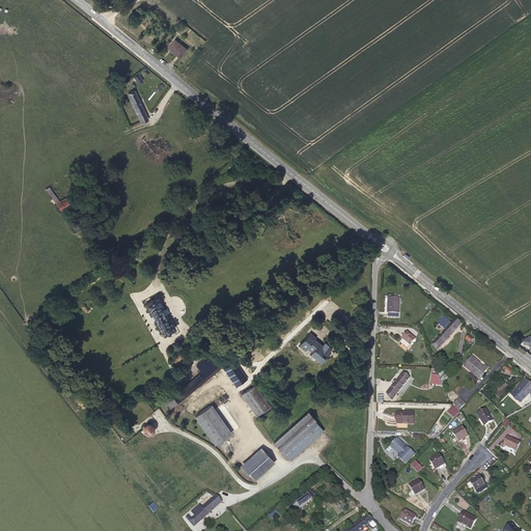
[(187,49),(175,39),(169,48),(180,57),(187,49)]
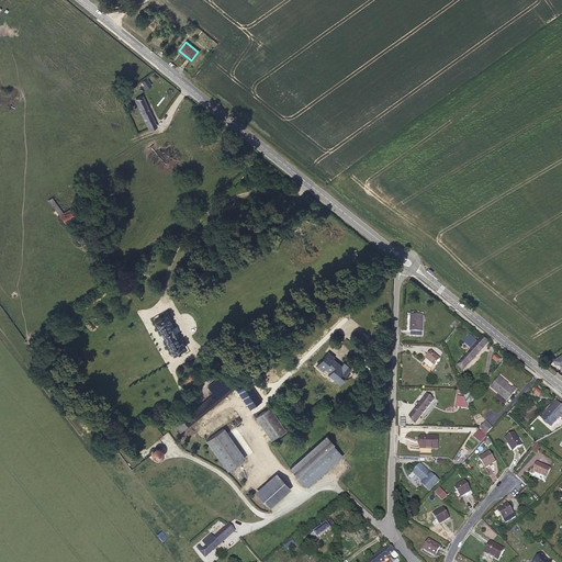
[(167,110),(173,114),(183,96),(177,92),(167,110)]
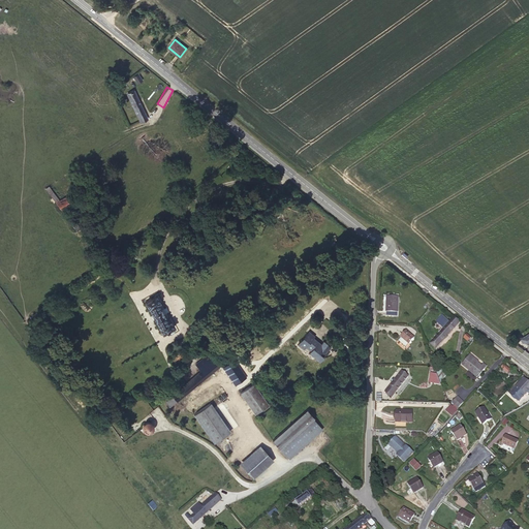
[(147,118),(134,90),(127,93),(139,121),(147,118)]
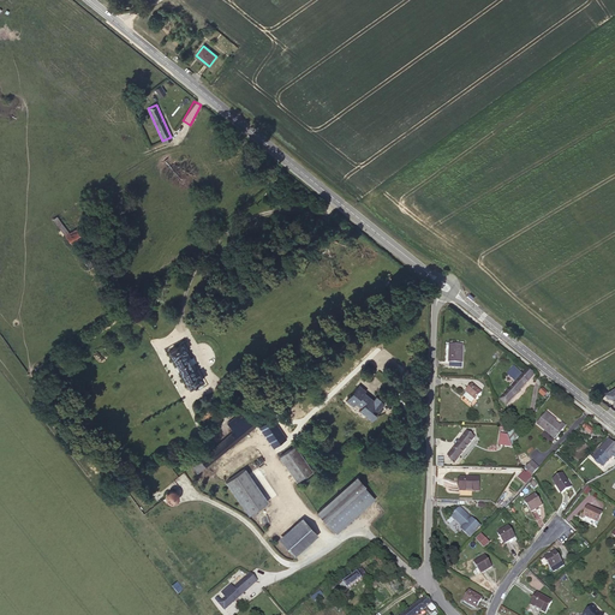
[(54,204),(52,199),(43,206),(47,210),(54,204)]
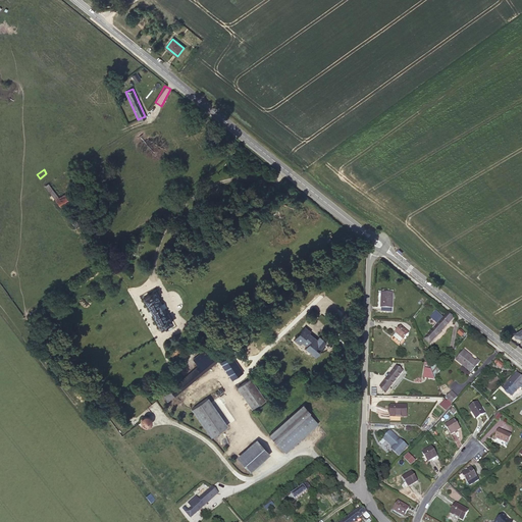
[(61,207),(75,227),(79,225),(71,214),(65,205),(69,203),(64,195),(59,198),(48,184),(45,187),(56,201),(61,208),(61,207)]
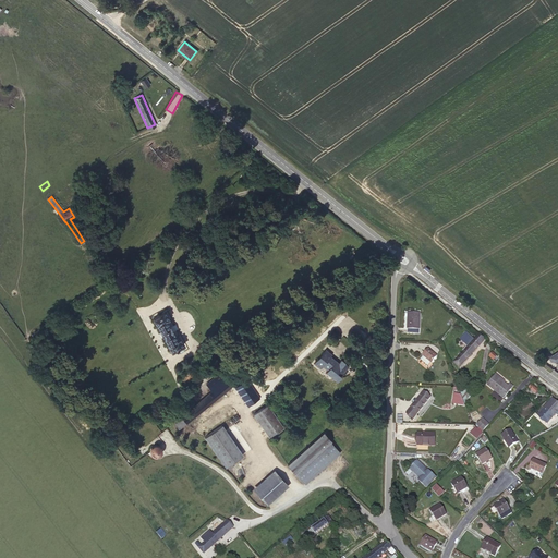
[(177,341),(173,335),(173,334),(169,327),(166,320),(168,318),(165,312),(153,318),(156,325),(157,325),(160,331),(164,339),(165,339),(168,346),(171,352),(178,349),(180,353),(183,351),(183,350),(182,347),(183,346),(180,339),(177,341)]
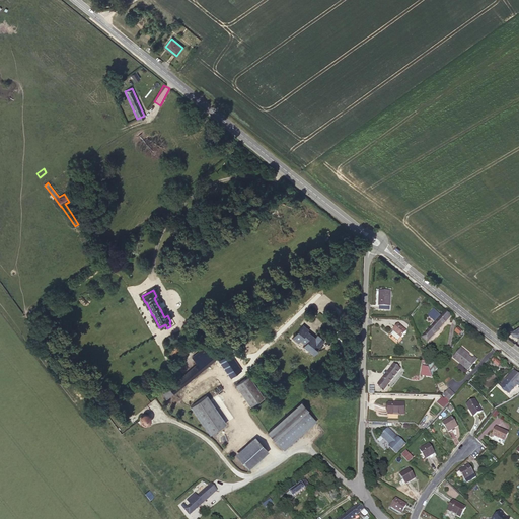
[(379,291),(379,306),(389,306),(390,291),(379,291)]
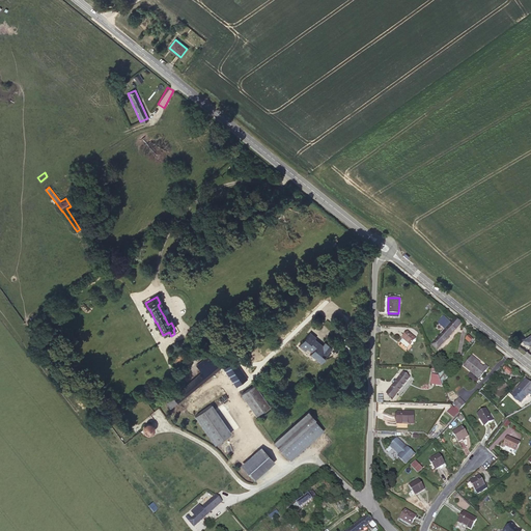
[(35,315),(30,319),(37,329),(43,325),(35,315)]
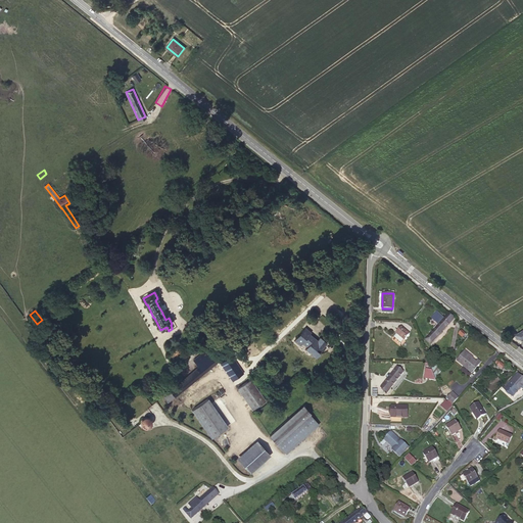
[(444,319),(436,312),(431,319),(439,325),(425,340),(430,344),(454,319),(448,315),(444,319)]
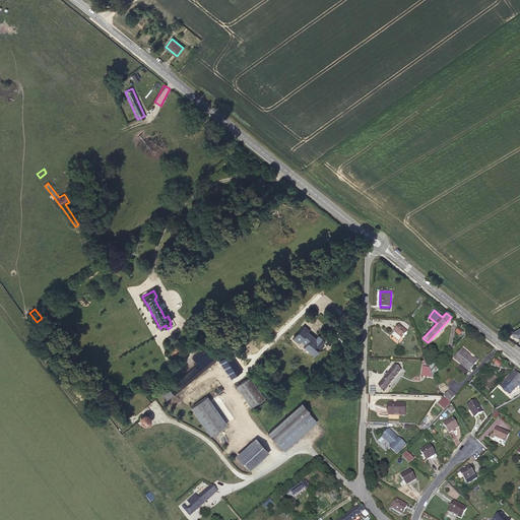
[(407,332),(399,325),(394,332),(392,335),(399,341),(401,338),(402,338),(407,332)]
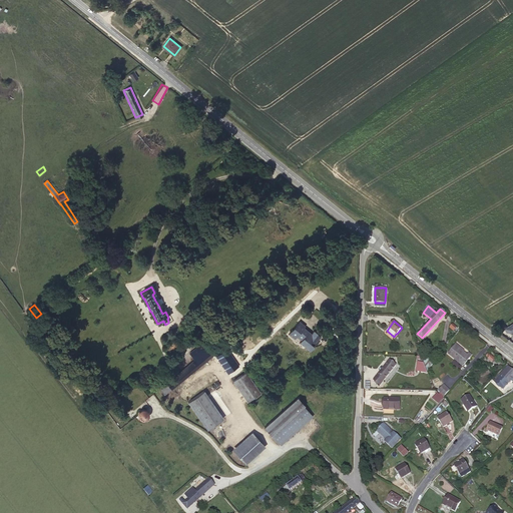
[(312,334),(304,328),(297,337),(302,340),(300,342),(311,351),(314,347),(313,345),(314,344),(315,344),(321,337),(314,331),(312,334)]
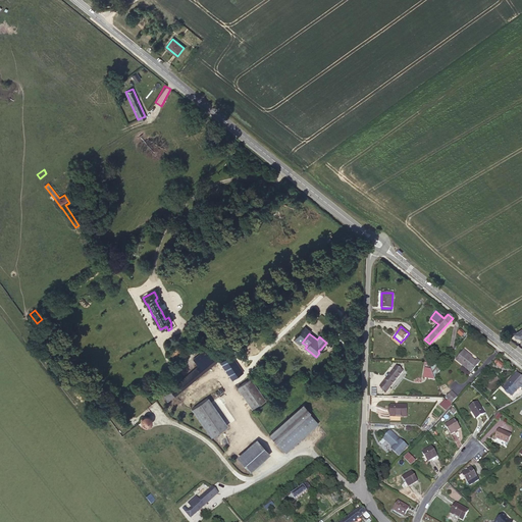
[(213,353),(208,347),(193,359),(198,366),(213,353)]
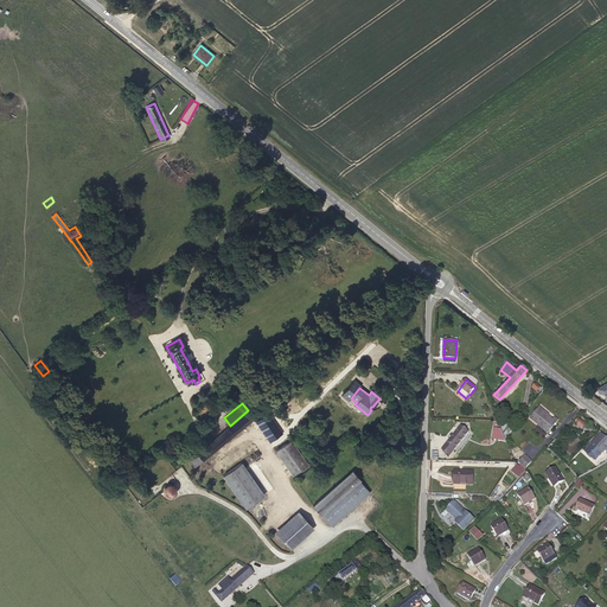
[(543,411),(544,410),(540,407),(530,419),(548,433),(558,421),(555,417),(553,421),(548,416),(545,415),(547,415),(543,411)]
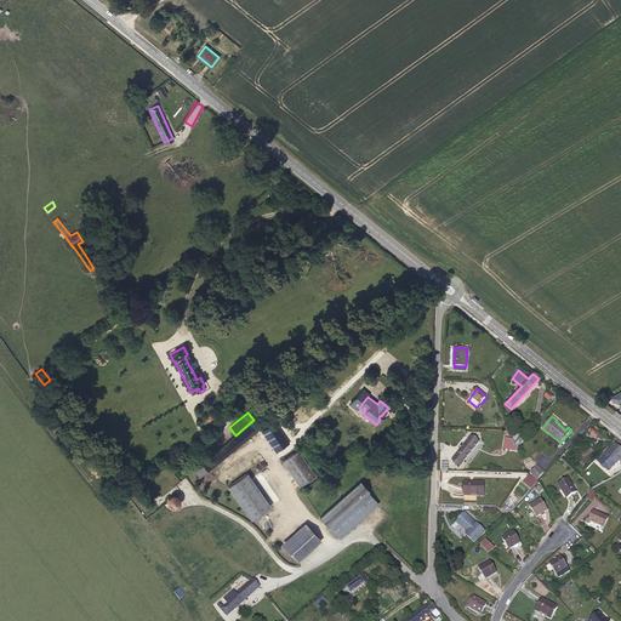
[(288,442),(275,422),(262,432),(275,451),(288,442)]
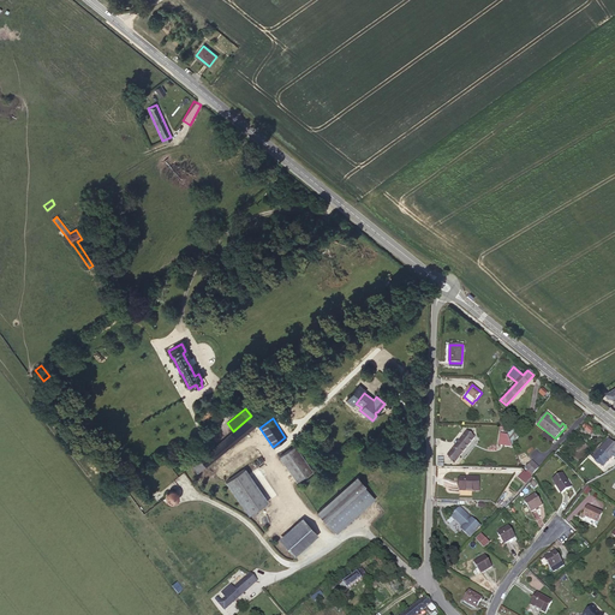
[(591,435),(593,430),(586,424),(583,428),(591,435)]
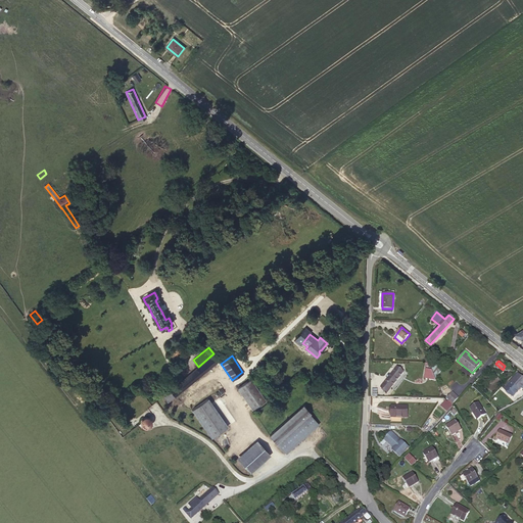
[(435,378),(441,370),(435,365),(432,368),(435,378)]
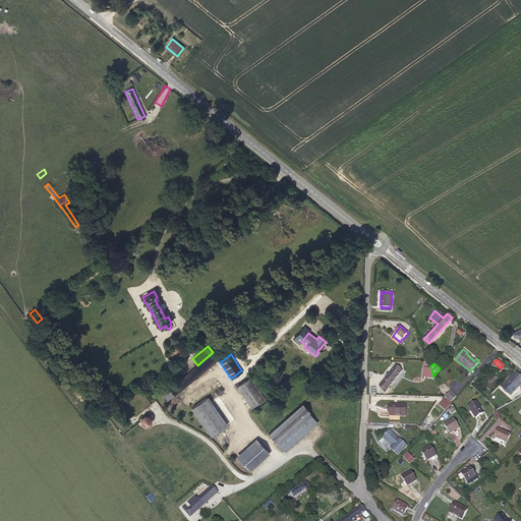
[(402,370),(396,365),(380,386),(386,391),(402,370)]
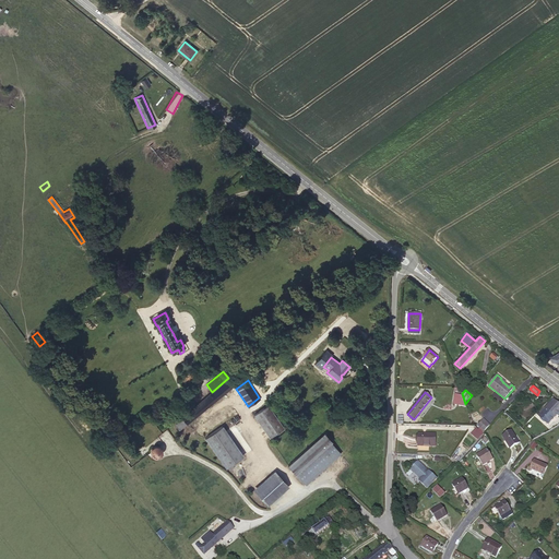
[(465,407),(461,395),(455,394),(453,404),(465,407)]
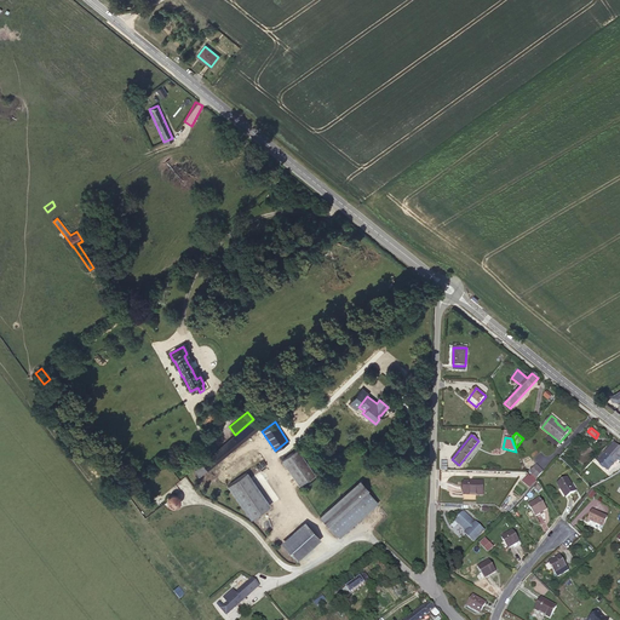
[(619,457),(619,448),(614,443),(598,460),(608,470),(619,457)]
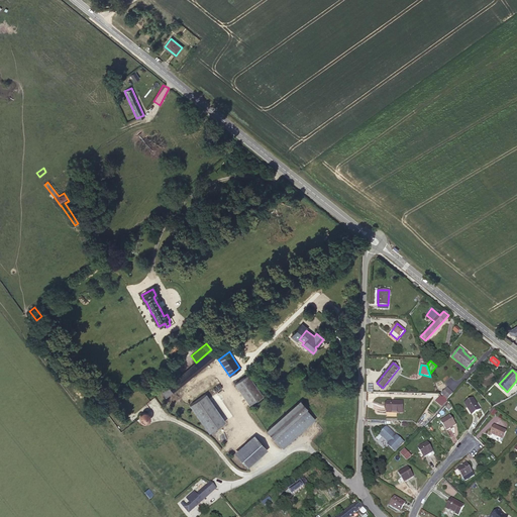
[(262,396),(247,375),(234,384),(249,405),(262,396)]
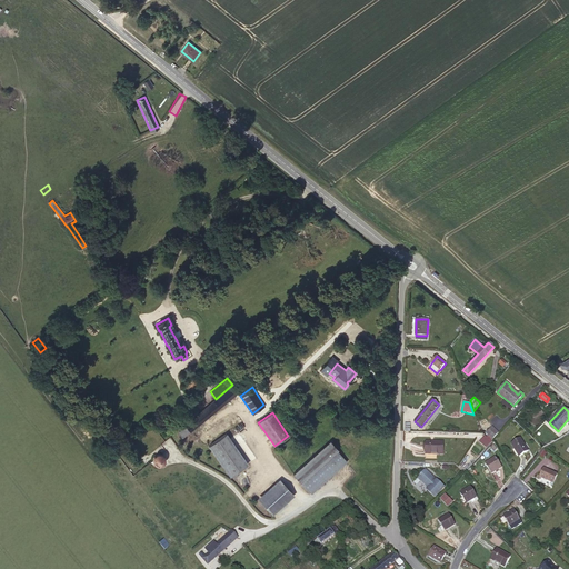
[(498,432),(492,427),(487,433),(492,439),(498,432)]
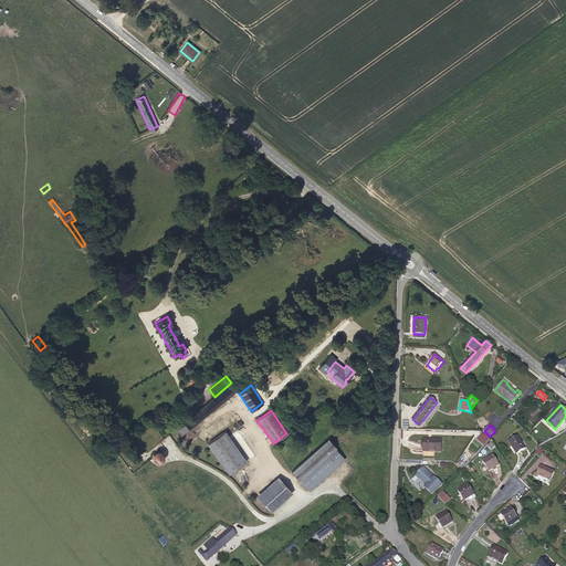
[(245,462),(224,431),(208,443),(229,473),(245,462)]
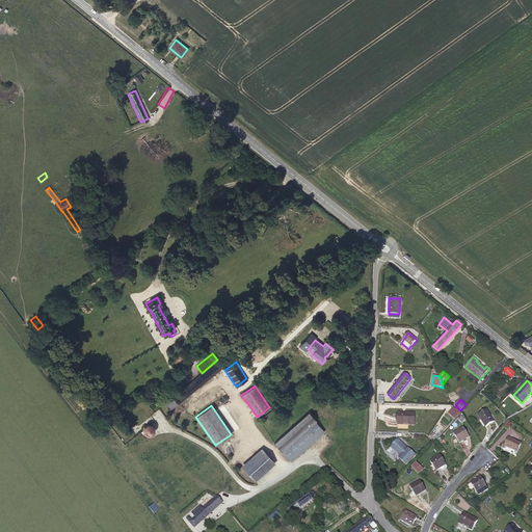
[(308,414),(314,421),(324,413),(317,405),(308,414)]
